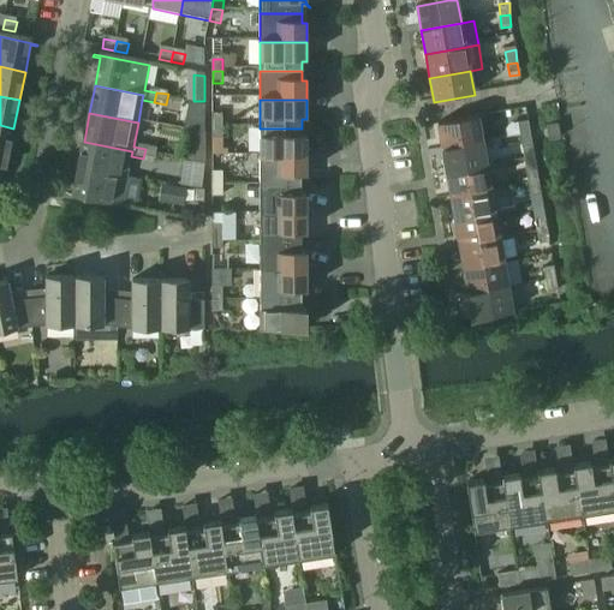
[(222,129),(222,117),(213,117),(213,129),(222,129)]
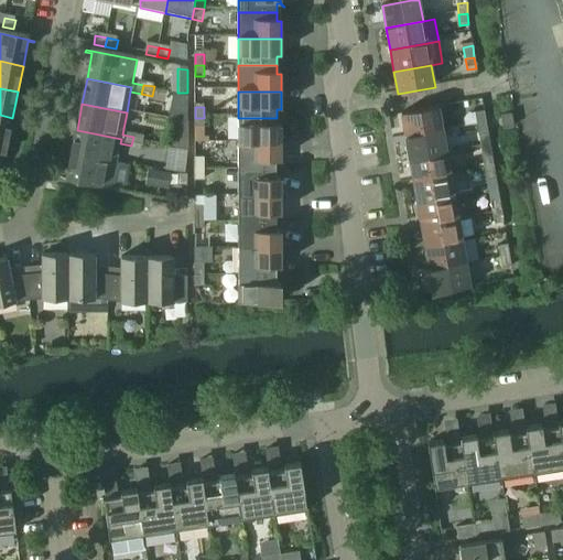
[(443,132),(440,109),(402,116),(405,139),(443,132)]
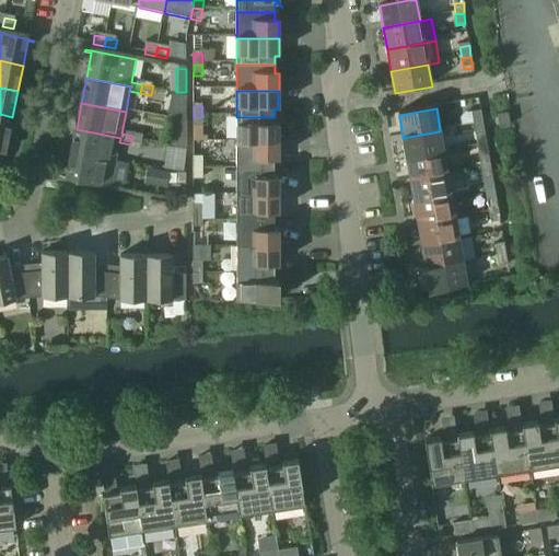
[(482,124),(481,113),(472,115),(474,126),(482,124)]
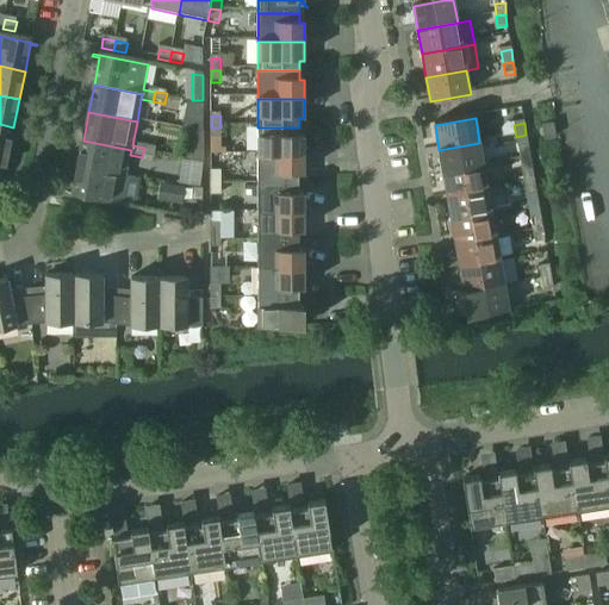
[(0,154),(8,155),(13,128),(0,124),(0,154)]
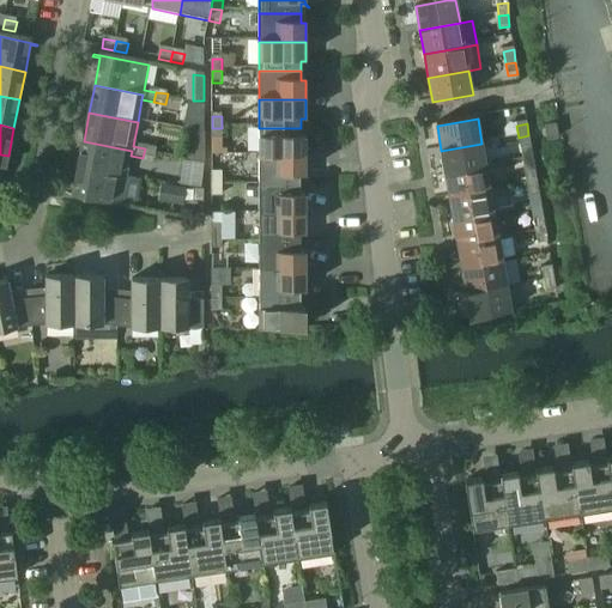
[(545,128),(546,134),(547,143),(559,141),(557,127),(545,128)]
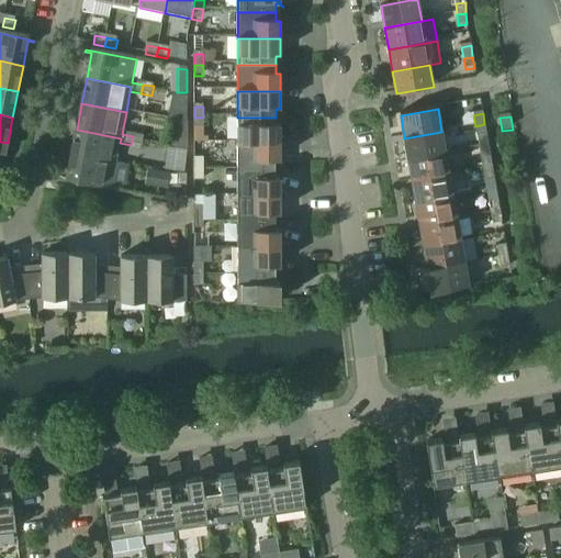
[(203,129),(203,118),(194,118),(194,129),(203,129)]
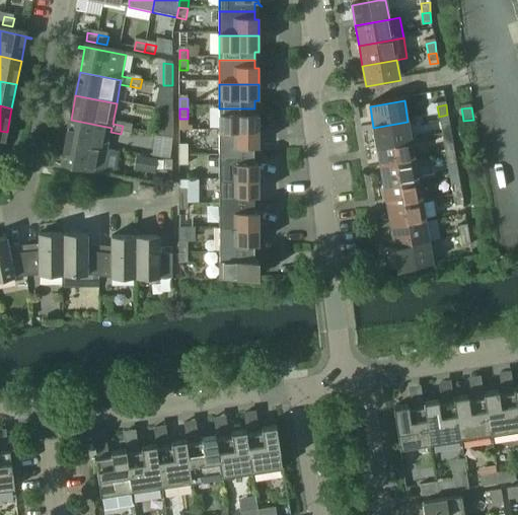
[(254,117),(254,108),(219,108),(220,133),(259,133),(259,117),(254,117)]
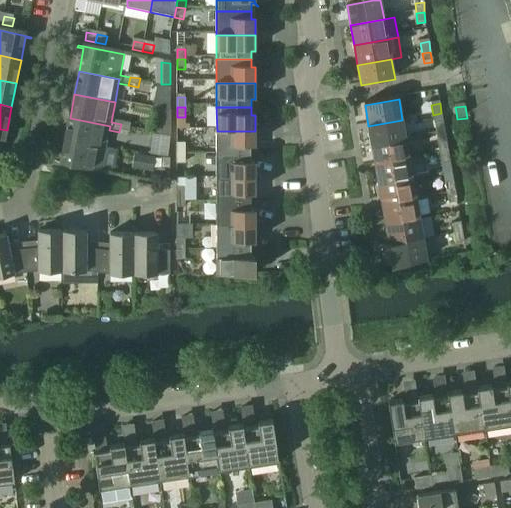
[(443,124),(441,113),(433,115),(435,125),(443,124)]
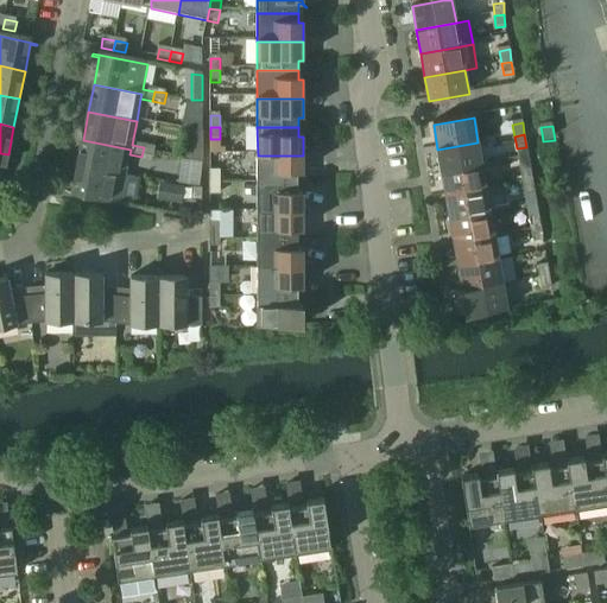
[(126,177),(130,154),(131,150),(83,140),(77,167),(126,177)]
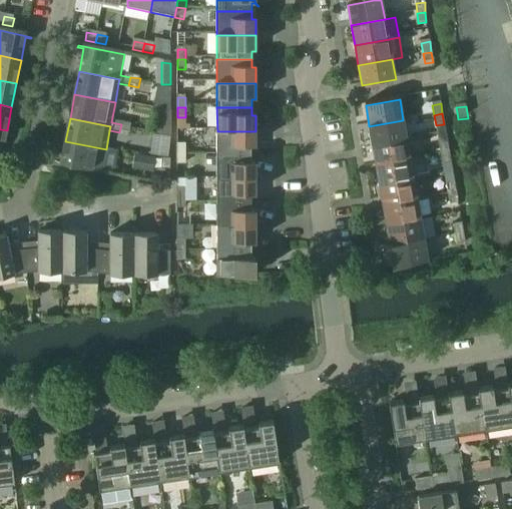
[(407,140),(403,120),(369,126),(373,146),(407,140)]
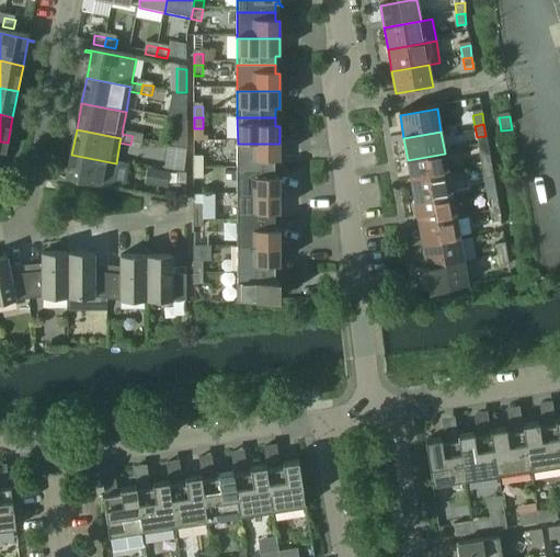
[(133,136),(130,145),(141,147),(144,138),(133,136)]
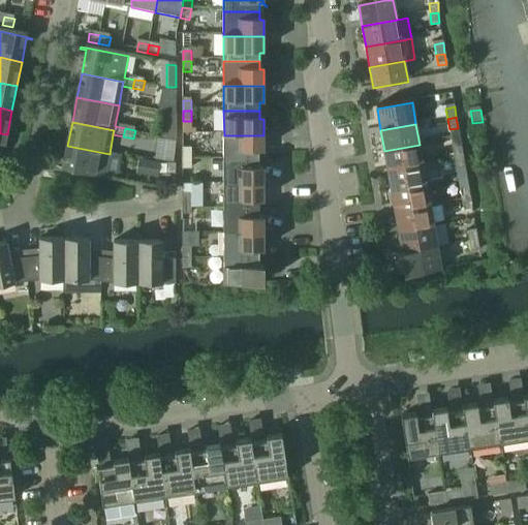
[(176,143),(176,131),(166,131),(166,143),(176,143)]
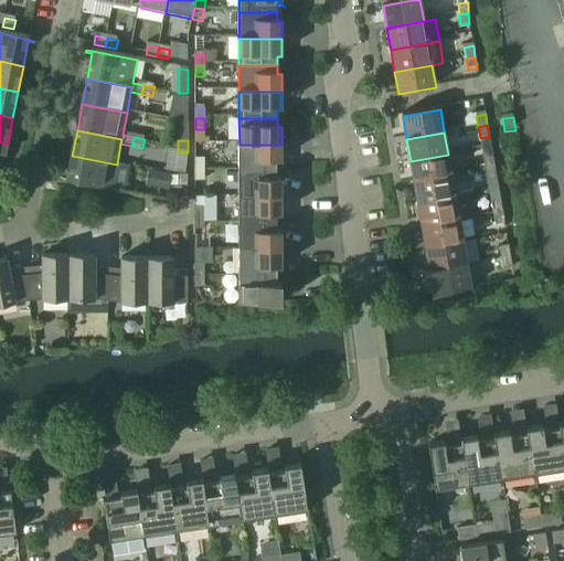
[(282,162),(282,145),(240,145),(240,172),(277,172),(277,162),(282,162)]
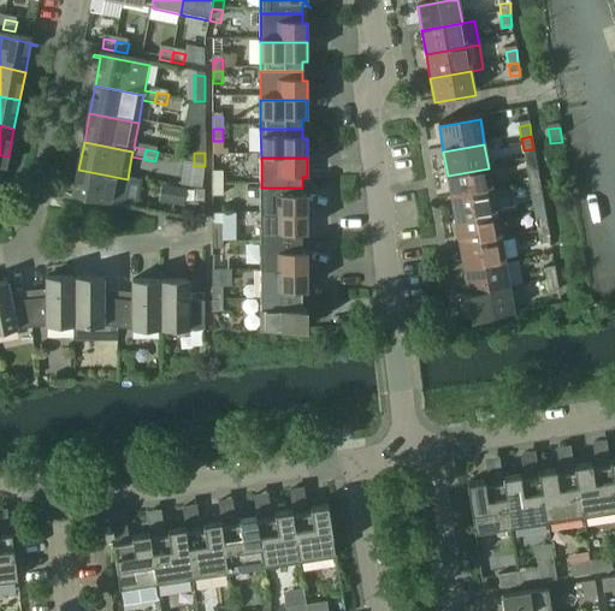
[(492,193),(489,168),(448,176),(451,200),(492,193)]
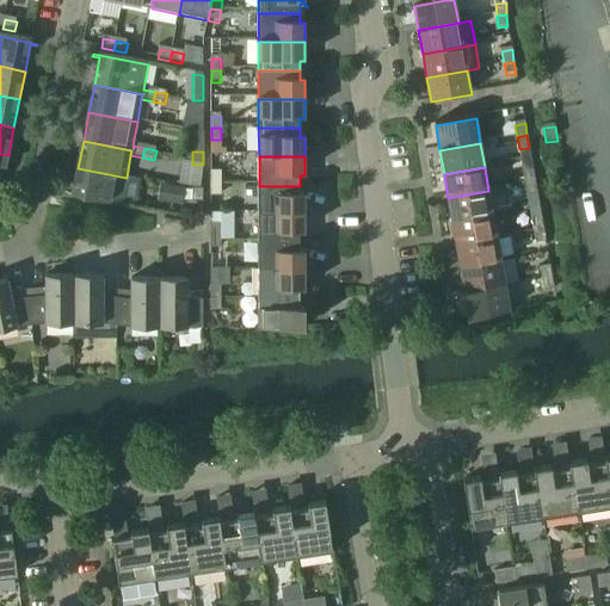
[(139,211),(143,181),(127,178),(78,168),(72,198),(139,211)]
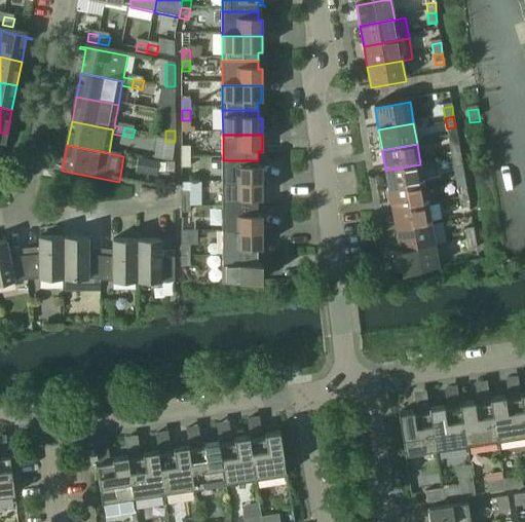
[(461,158),(459,148),(450,149),(452,159),(461,158)]
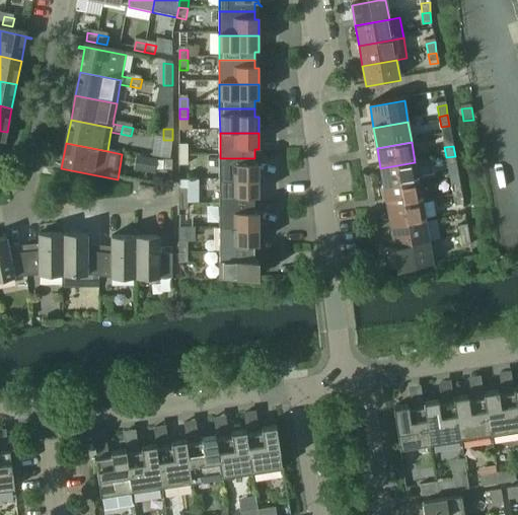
[(188,147),(179,147),(179,157),(188,157),(188,147)]
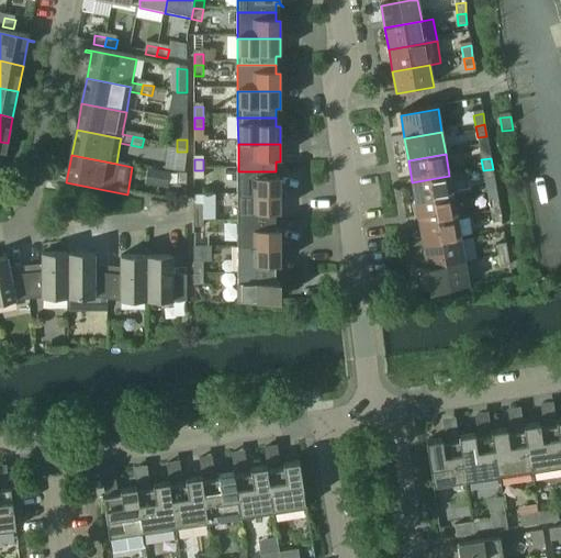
[(187,160),(169,160),(169,171),(187,173),(187,160)]
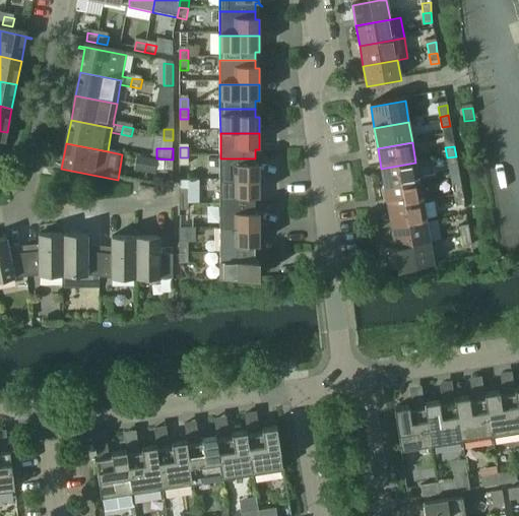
[(457,167),(456,156),(447,157),(449,169),(457,167)]
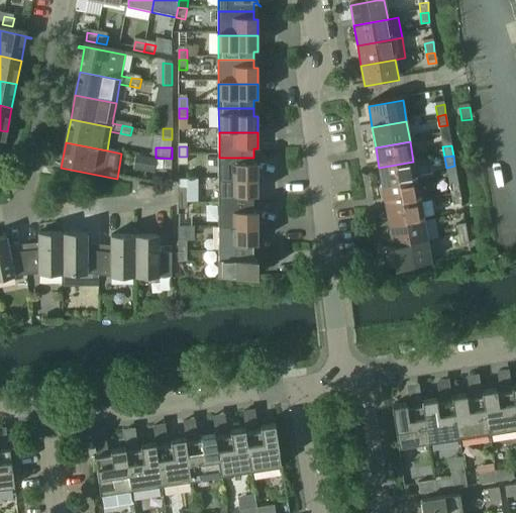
[(187,168),(187,157),(179,157),(179,168),(187,168)]
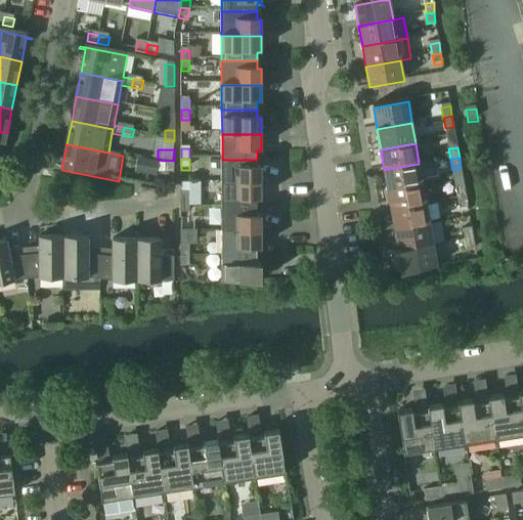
[(257,167),(257,160),(222,160),(222,184),(261,184),(261,167),(257,167)]
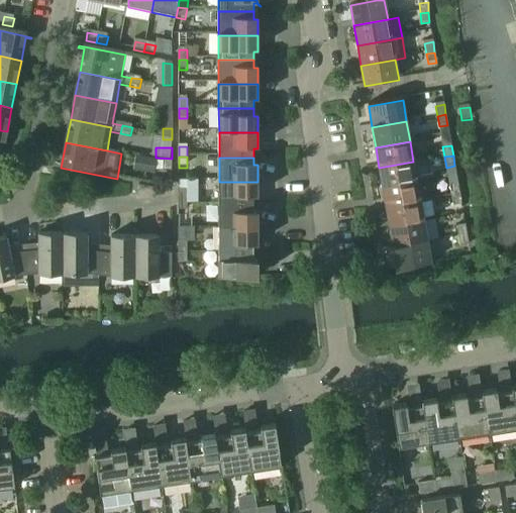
[(172,173),(172,162),(163,162),(163,173),(172,173)]
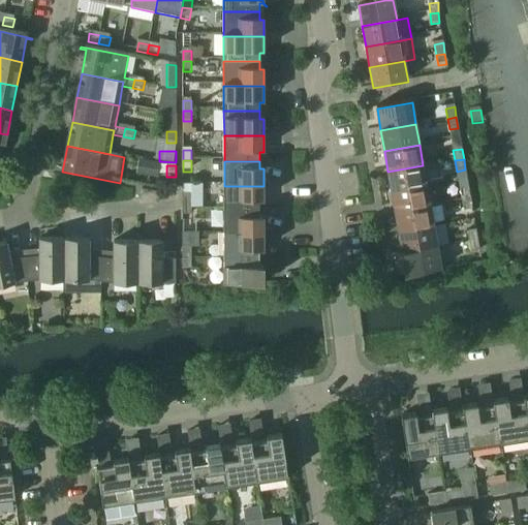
[(427,187),(423,165),(387,172),(392,193),(427,187)]
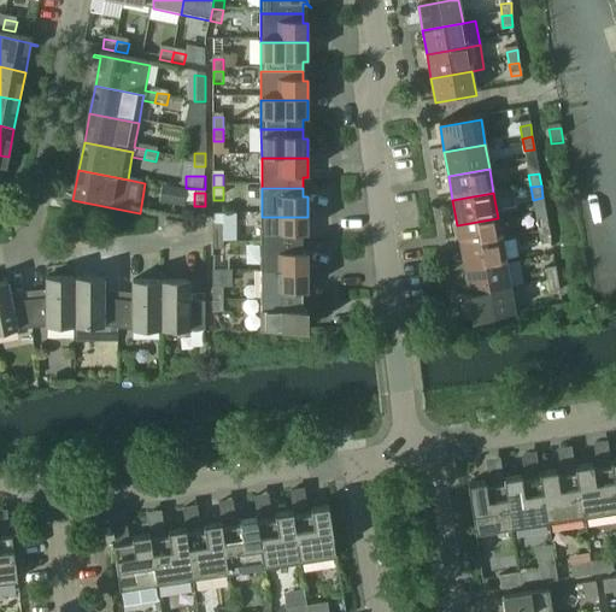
[(308,236),(308,217),(262,217),(262,246),(303,246),(303,236),(308,236)]
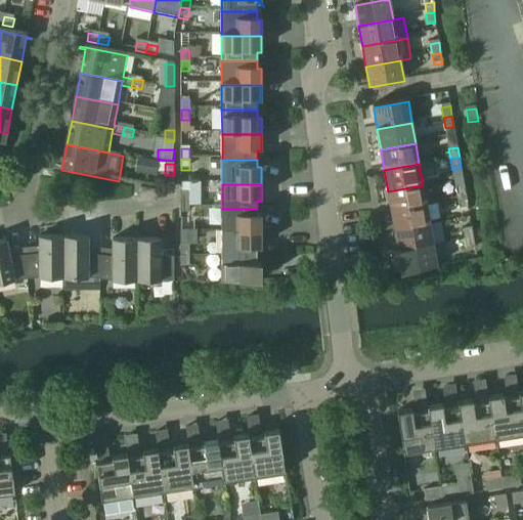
[(426,206),(423,185),(388,191),(392,212),(426,206)]
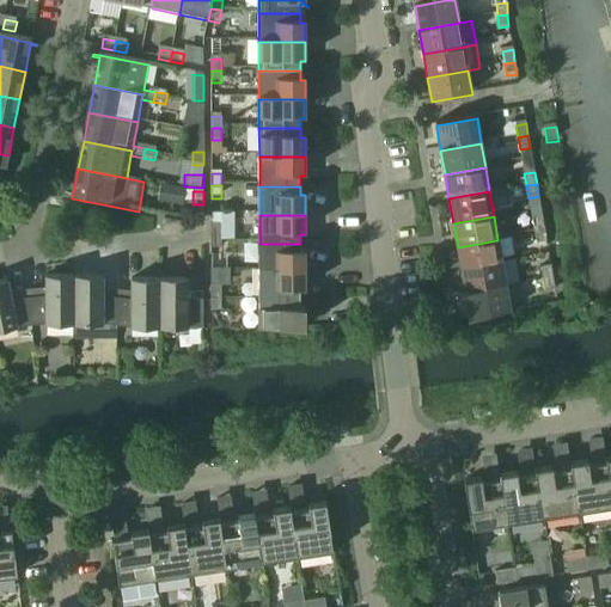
[(545,232),(543,220),(532,221),(535,233),(545,232)]
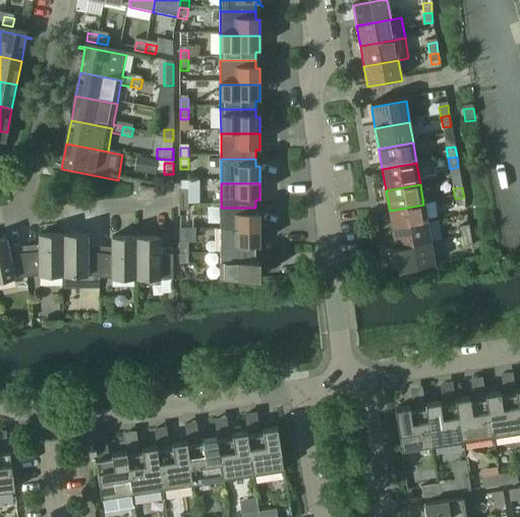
[(188,192),(180,192),(180,208),(188,208),(188,192)]
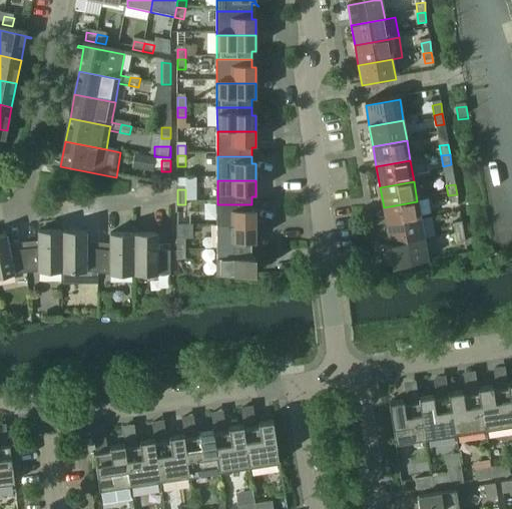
[(459,204),(457,194),(448,195),(450,206),(459,204)]
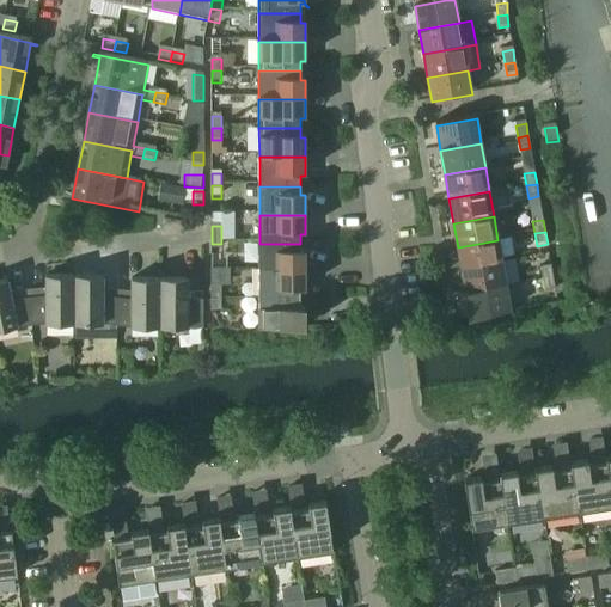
[(502,264),(498,240),(458,247),(462,271),(502,264)]
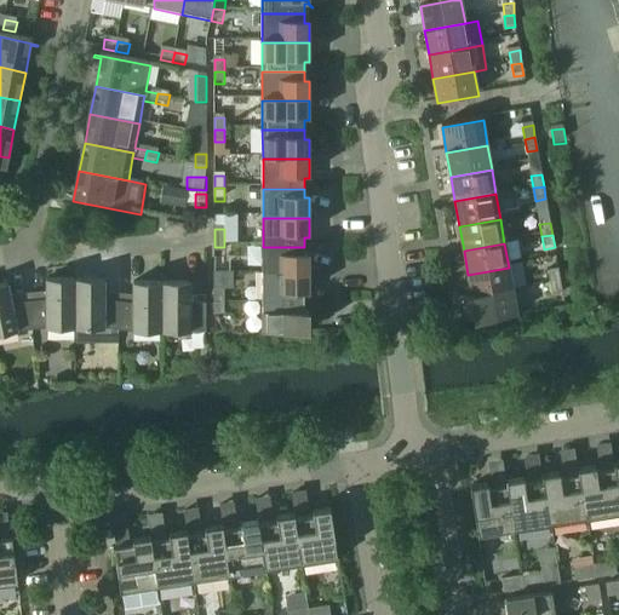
[(304,256),(304,247),(263,247),(263,276),(309,276),(309,256),(304,256)]
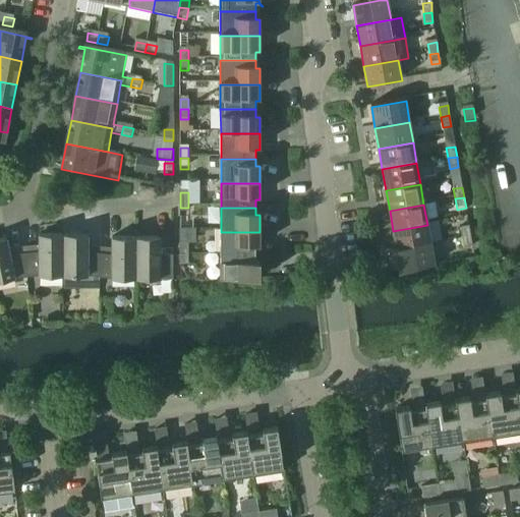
[(431,245),(427,225),(393,231),(397,251),(431,245)]
